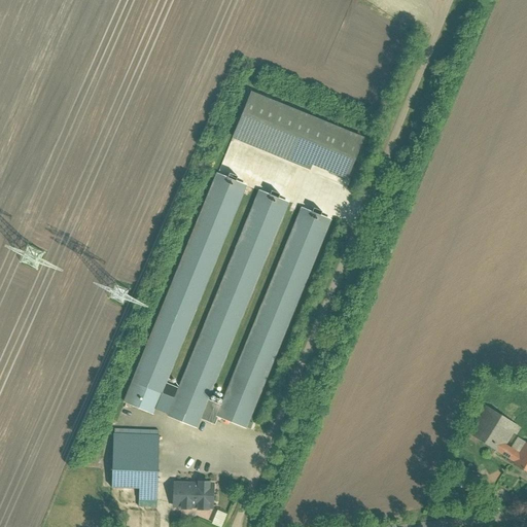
[(237,134),(235,139),(313,171),(315,166),(349,180),(365,138),(253,93),(236,134),(237,134)]
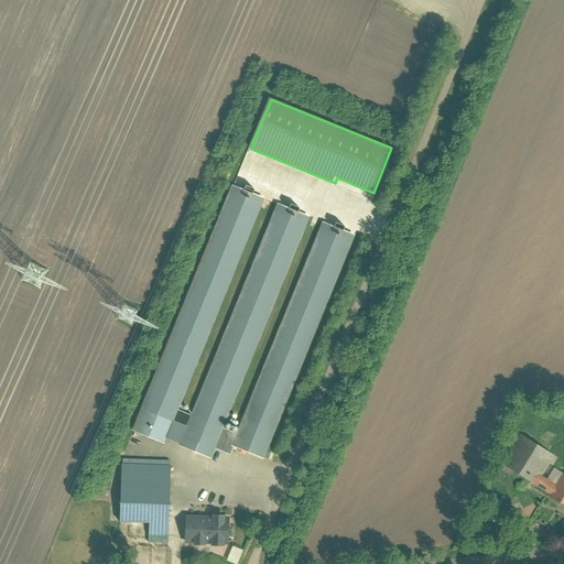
[(266,202),(230,187),(131,427),(165,442),(266,202)]
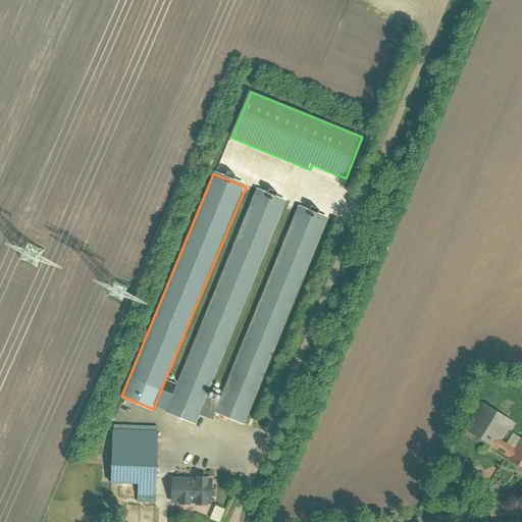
[(289,202),(256,189),(165,411),(198,424),(289,202)]
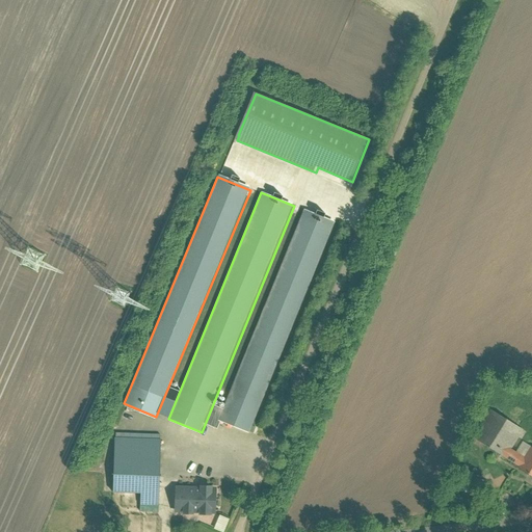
[(335,222),(302,210),(217,422),(248,434),(335,222)]
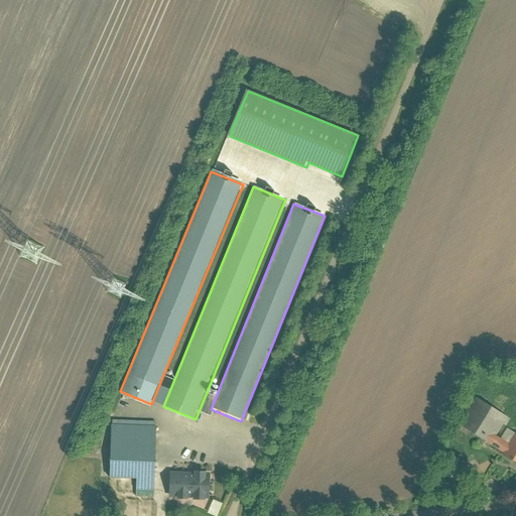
[(508,416),(474,395),(455,425),(515,463),(515,433),(514,432),(507,443),(496,436),(508,416)]
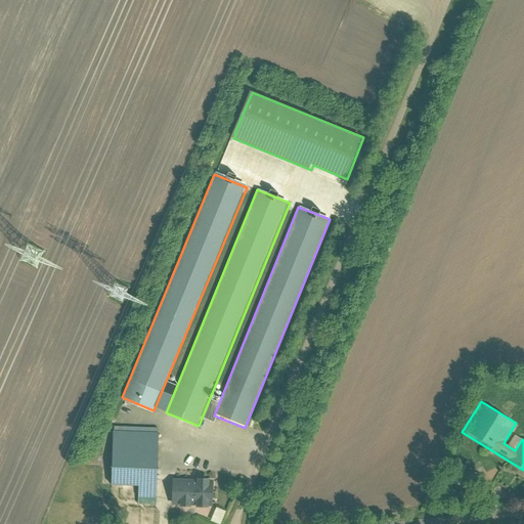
[(159,431),(113,431),(113,486),(159,486),(159,431)]
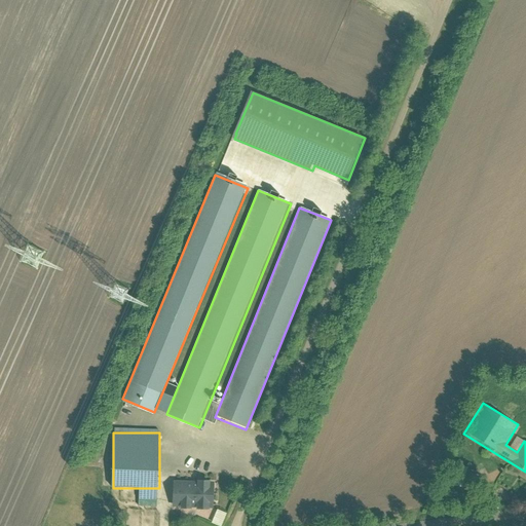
[(462,478),(454,473),(450,481),(458,485),(462,478)]
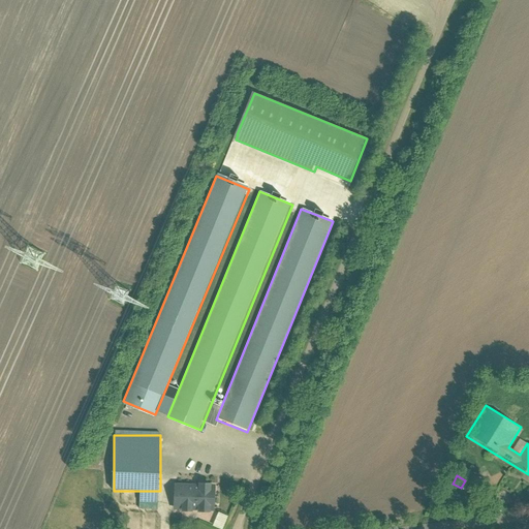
[(214,486),(173,484),(172,511),(213,514),(214,486)]
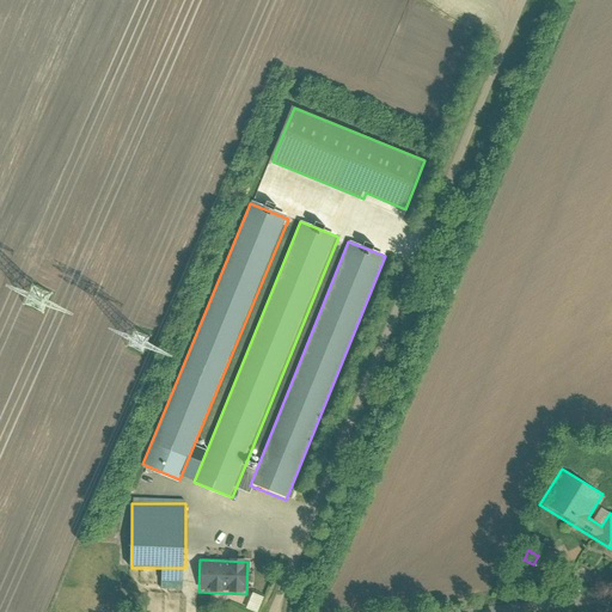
[(249,607),(258,611),(259,611),(267,597),(256,592),(249,607)]
